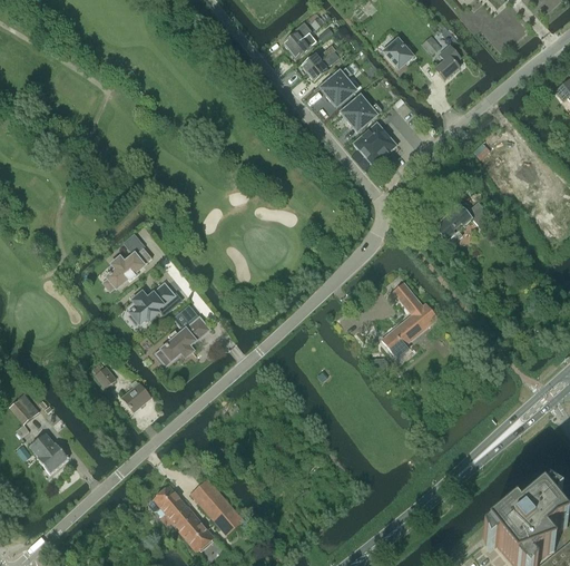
[(315,28),(323,22),(315,11),(307,18),(315,28)]
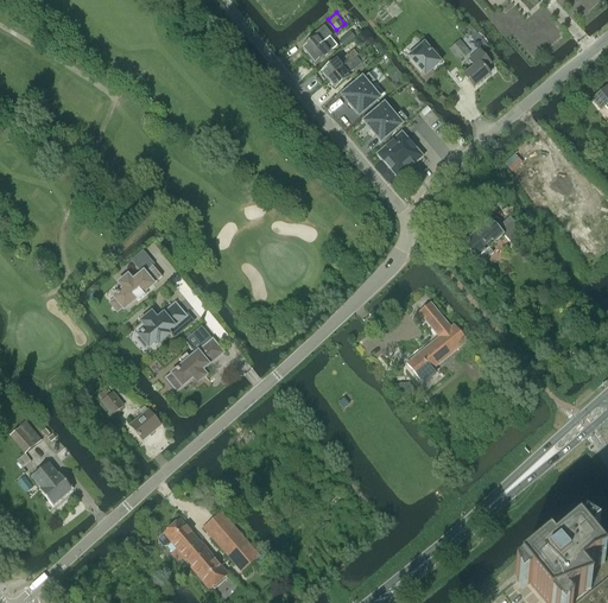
[(302,45),(309,52),(323,40),(322,39),(327,36),(330,33),(331,32),(324,23),(314,31),(316,33),(302,45)]
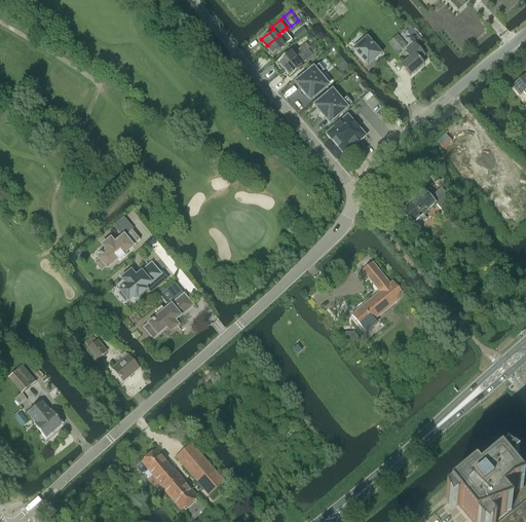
[(298,21),(291,26),(296,32),(303,26),(298,21)]
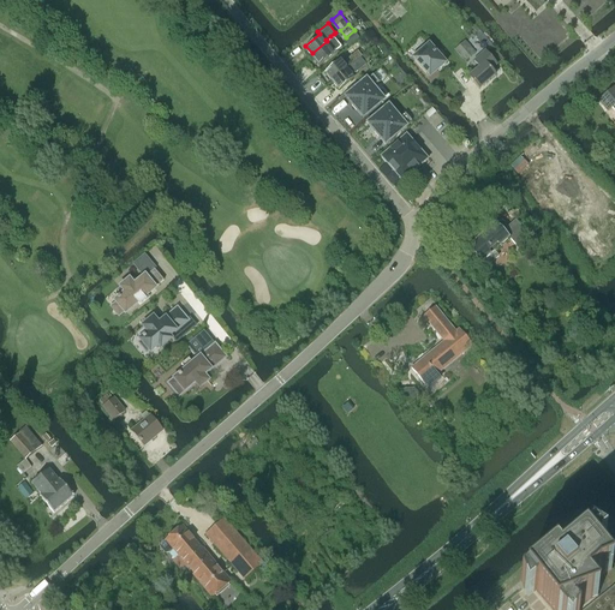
[(324,70),(332,77),(359,54),(359,53),(376,40),(368,29),(359,36),(362,40),(353,47),(356,49),(345,58),(346,59),(344,61),(340,57),(324,70)]
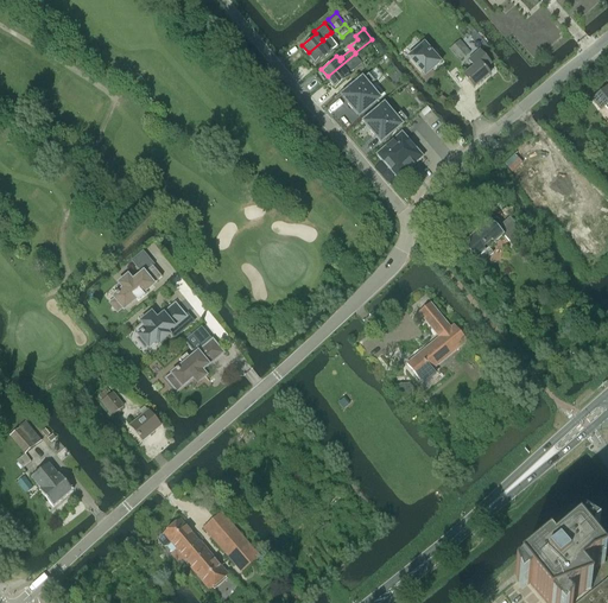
[(337,43),(330,33),(327,36),(322,39),(323,40),(309,52),(315,61),(337,43)]
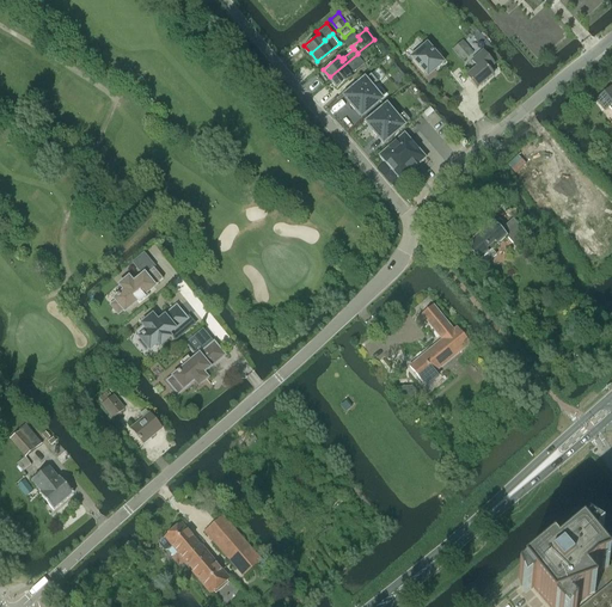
[(452,46),(463,57),(473,48),(463,36),(452,46)]
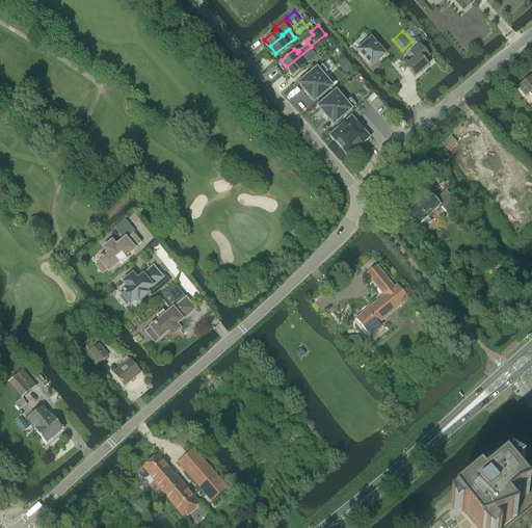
[(357,49),(370,62),(377,56),(378,58),(386,52),(379,46),(380,45),(378,43),(377,43),(371,35),(364,42),(365,43),(357,49)]
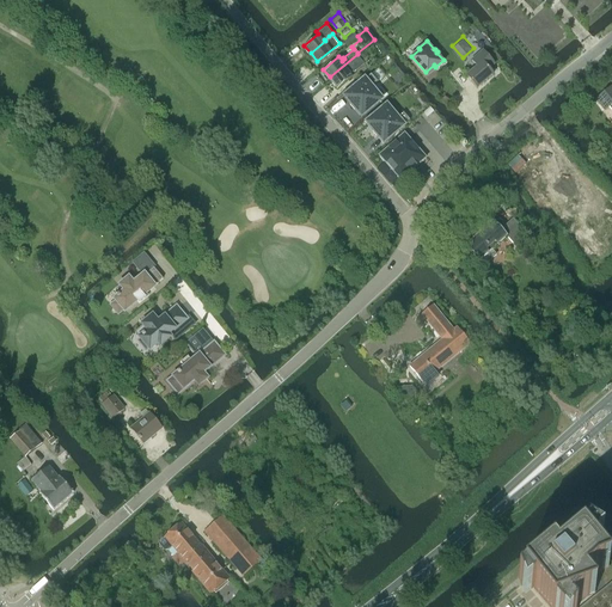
[(472,55),(471,56),(478,63),(467,73),(467,72),(466,73),(477,85),(477,84),(493,71),(488,65),(493,60),(494,61),(494,60),(483,47),(482,47),(483,48),(472,56),(472,55)]
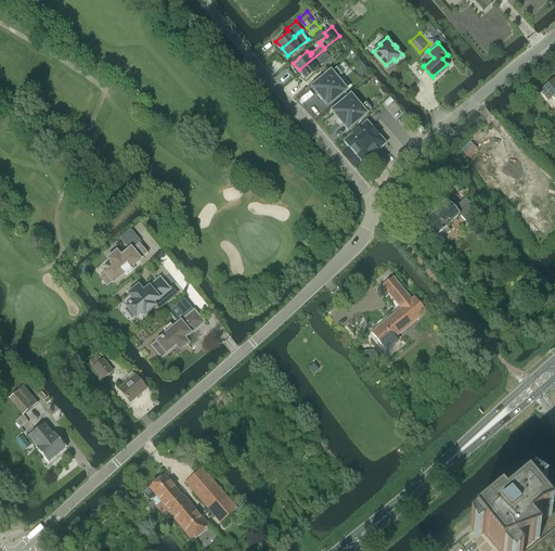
[(324,49),(299,69),(306,77),(319,66),(315,63),(327,53),(324,49)]
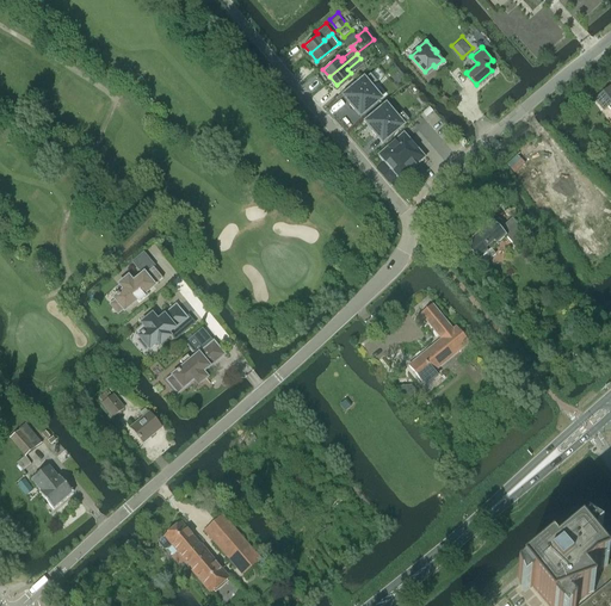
[(377,78),(370,70),(344,92),(350,99),(349,100),(355,106),(356,106),(360,112),(381,96),(370,84),(377,78)]
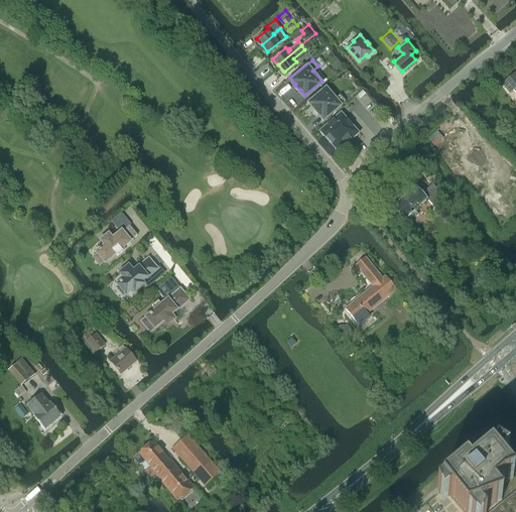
[(515,70),(502,82),(509,90),(512,88),(515,92),(515,70)]
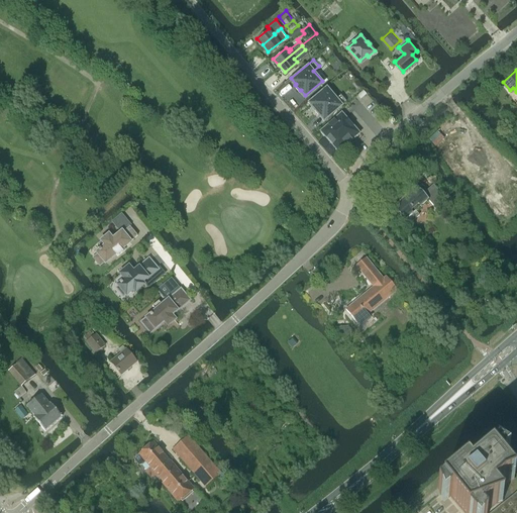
[(346,99),(340,92),(335,97),(326,86),(310,100),(314,106),(313,107),(318,112),(319,112),(324,117),(346,99)]
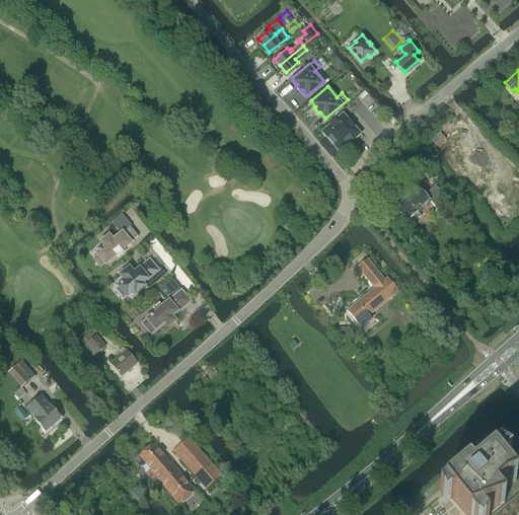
[(363,89),(359,93),(362,96),(368,91),(365,87),(363,89)]
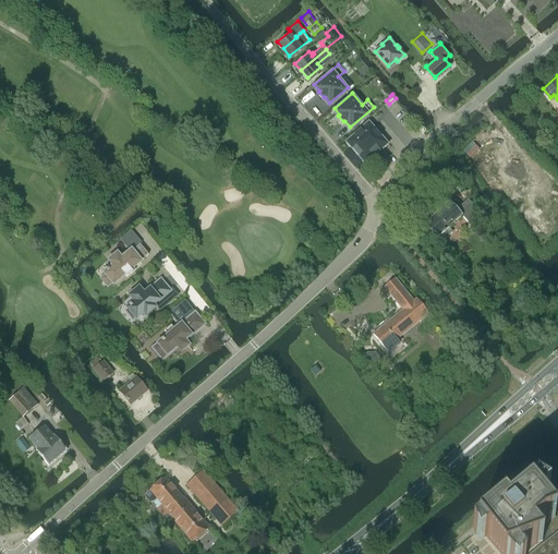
[(388,141),(368,119),(346,139),(365,161),(388,141)]
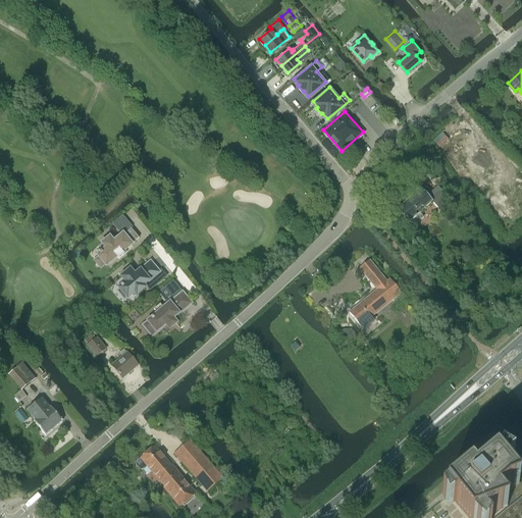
[(420,210),(432,199),(437,205),(448,195),(437,184),(427,193),(420,185),(415,190),(412,188),(408,192),(411,194),(397,207),(412,224),(423,214),(420,210)]
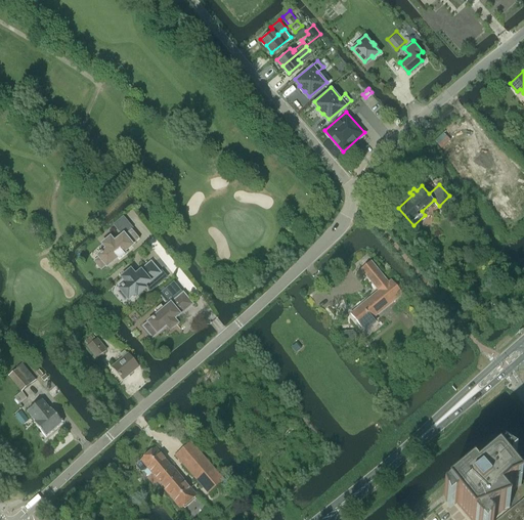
[(103,262),(104,262),(106,263),(118,254),(119,257),(126,251),(124,249),(139,235),(132,226),(114,241),(110,236),(103,242),(107,246),(102,251),(102,250),(100,251),(101,252),(98,254),(99,256),(99,257),(103,262)]
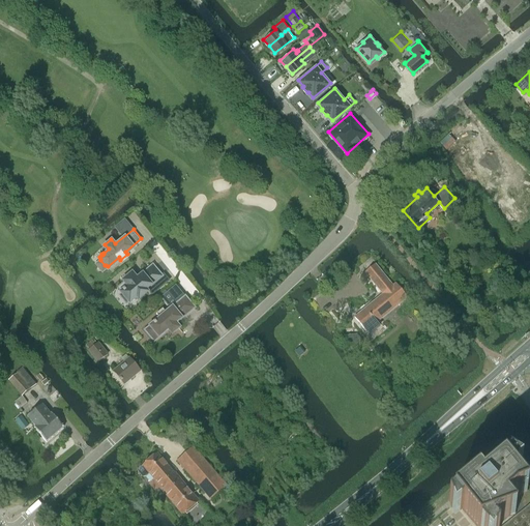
[(392,283),(375,261),(364,269),(383,291),(354,314),(369,331),(379,324),(376,320),(407,294),(395,281),(392,283)]
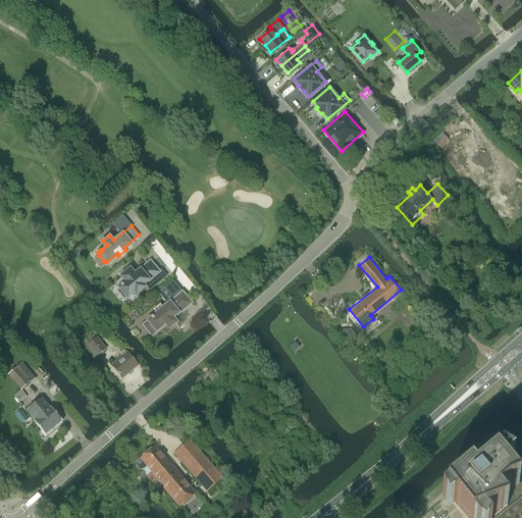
[(121,283),(119,286),(120,287),(119,288),(124,294),(125,294),(127,295),(135,289),(137,291),(145,285),(143,281),(158,269),(150,259),(135,272),(131,267),(122,273),(126,279),(123,281),(122,281),(121,282),(121,283)]
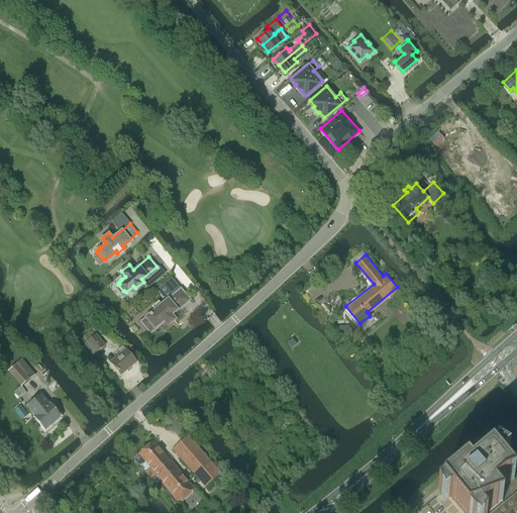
[(188,297),(181,288),(163,302),(159,298),(152,303),(157,308),(152,311),(151,310),(149,312),(150,312),(147,315),(148,317),(148,318),(152,323),(153,323),(156,324),(164,317),(168,322),(175,316),(171,312),(188,297)]
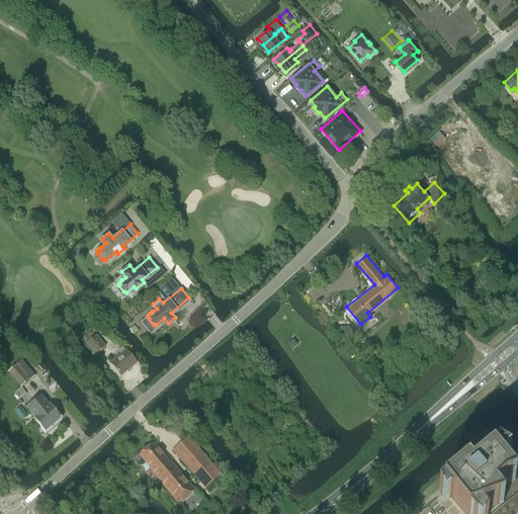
[(351,342),(358,336),(354,331),(347,338),(351,342)]
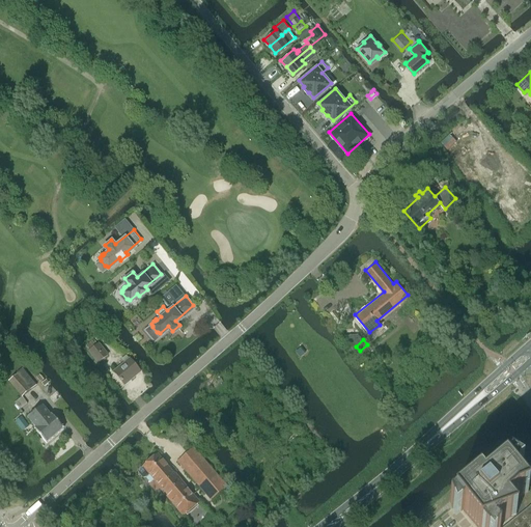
[(99,359),(108,352),(99,340),(89,348),(99,359)]
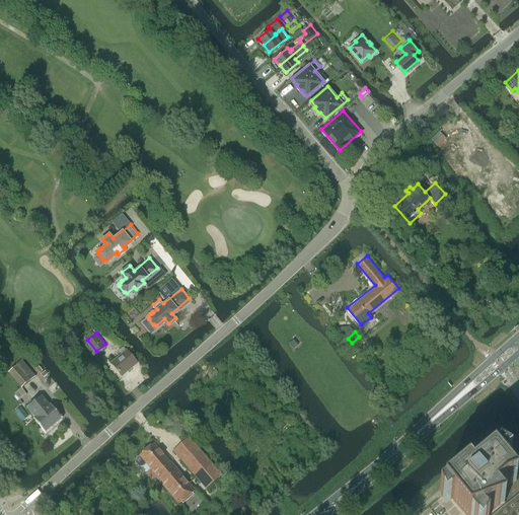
[(122,352),(127,348),(124,344),(119,348),(122,352)]
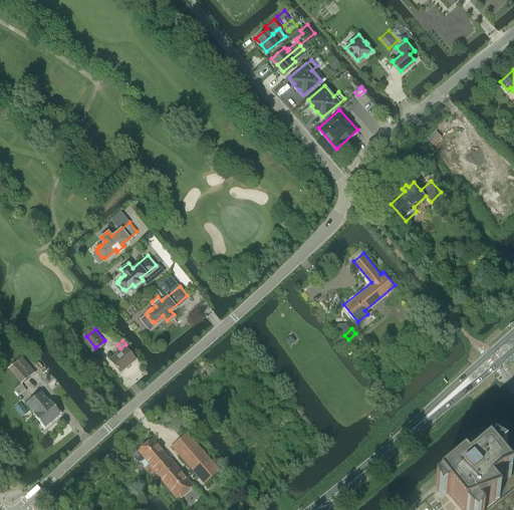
[(110,357),(120,369),(136,356),(125,344),(120,348),(110,357)]
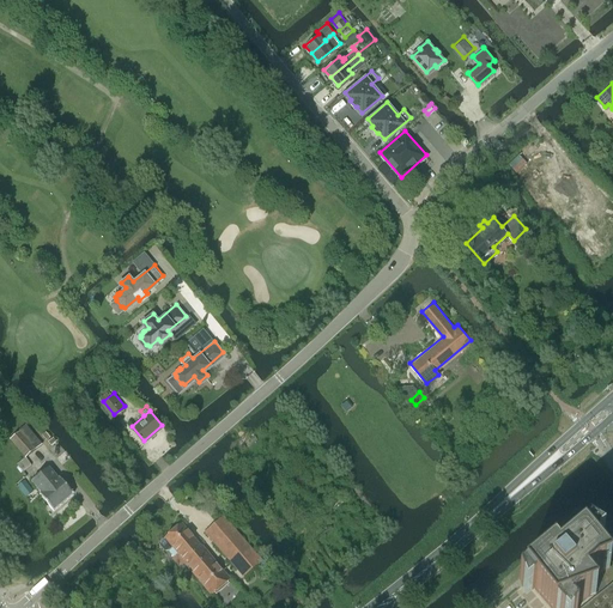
[(25,454),(41,442),(25,421),(19,427),(19,429),(10,436),(22,451),(19,454),(22,457),(14,462),(20,470),(31,461),(25,454)]
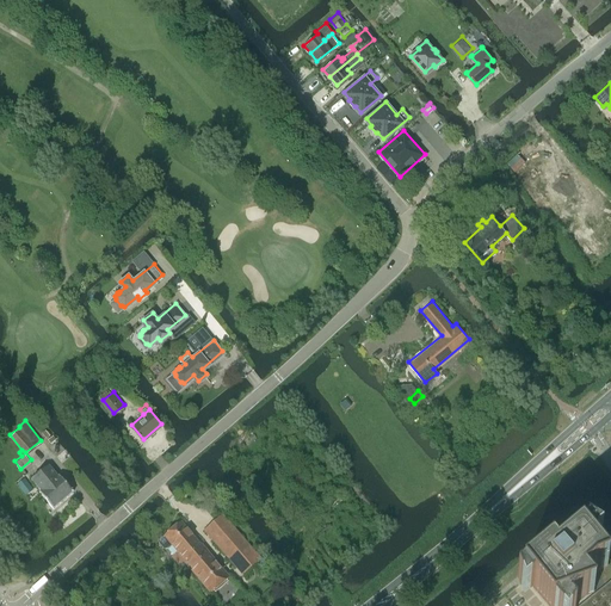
[(39,489),(54,506),(73,489),(60,472),(57,474),(49,463),(31,476),(41,488),(39,489)]
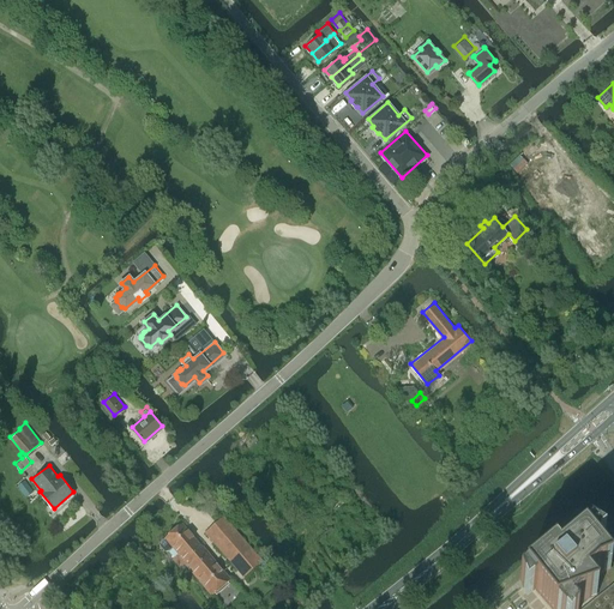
[(205,529),(244,574),(263,559),(223,513),(205,529)]
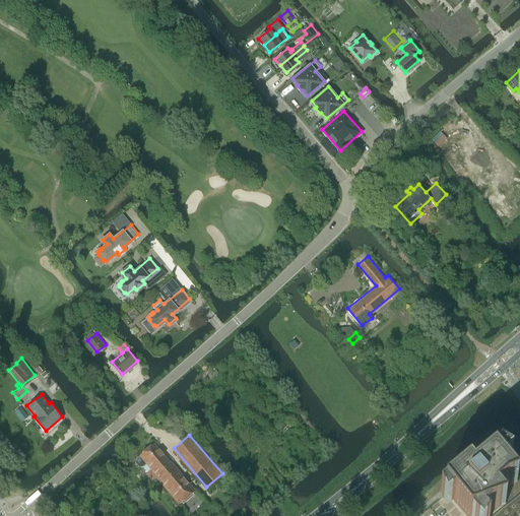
[(180,502),(195,489),(172,460),(171,461),(154,442),(140,453),(140,454),(137,456),(136,460),(140,464),(143,464),(146,461),(151,467),(146,471),(152,477),(156,474),(180,502)]
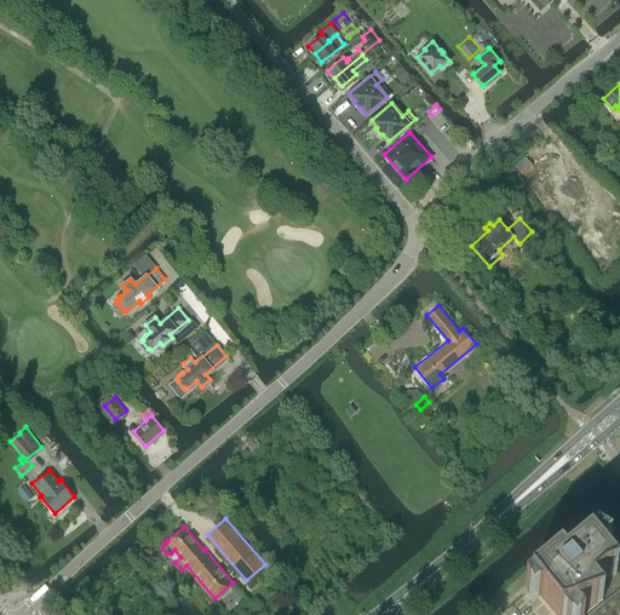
[(619,614),(619,550),(602,529),(603,528),(563,561),(560,556),(558,555),(524,584),(528,592),(530,601),(540,592),(560,614),(619,614)]
